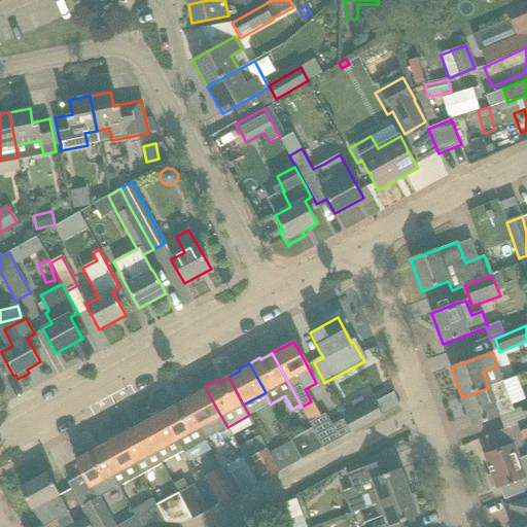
[(472,426),(514,411),(503,382),(488,387),(488,388),(462,397),(472,426)]
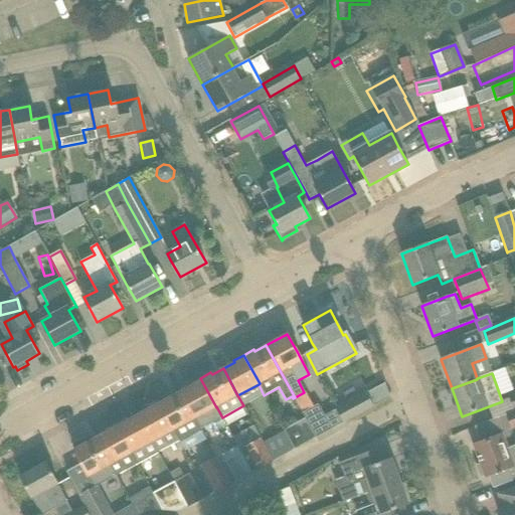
[(192,385),(180,391),(195,418),(216,407),(200,378),(191,383),(192,385)]
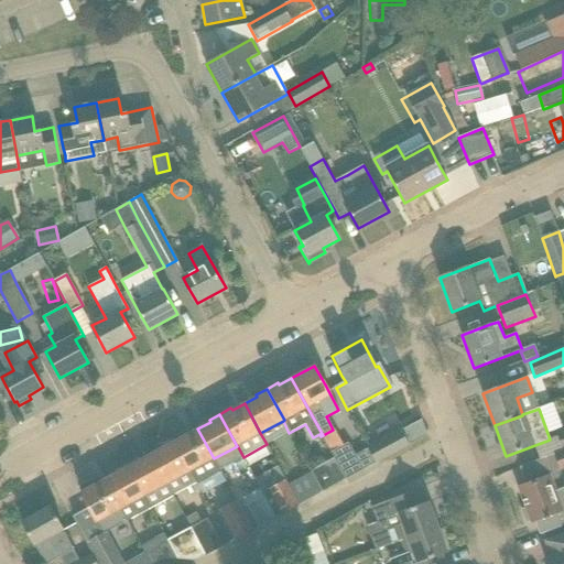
[(184,433),(173,440),(197,483),(204,479),(219,470),(214,458),(197,429),(185,435),(184,433)]
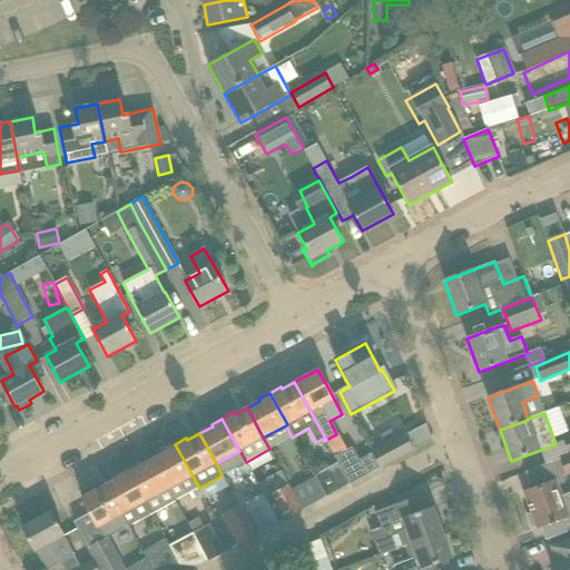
[(405,435),(372,453),(380,468),(413,450),(405,435)]
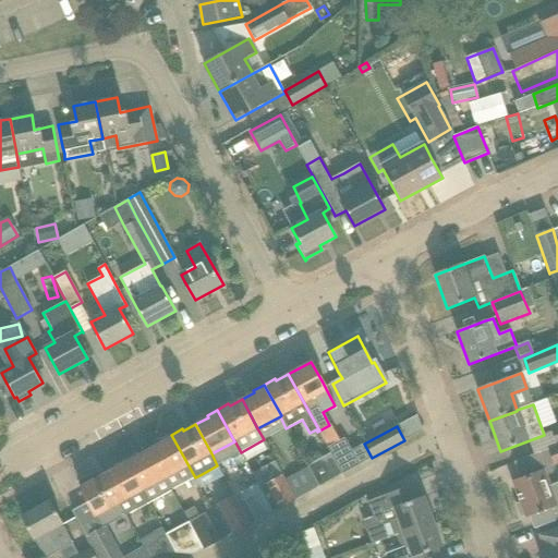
[(149,450),(171,490),(195,477),(171,435),(160,440),(161,443),(149,450)]
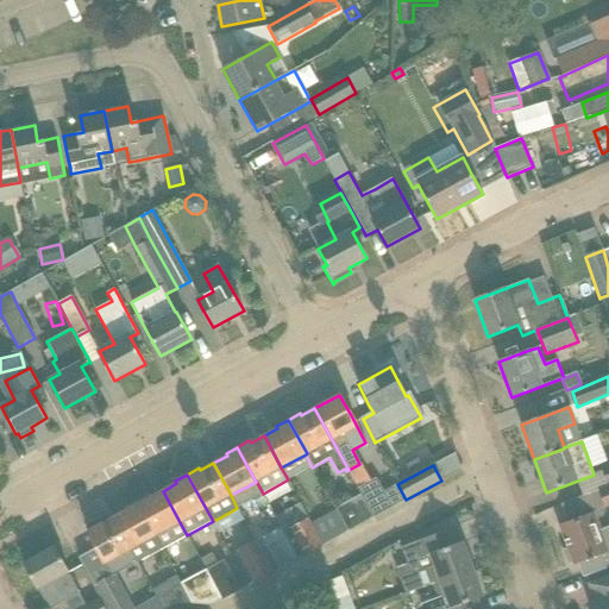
[(356,489),(359,495),(372,519),(393,507),(376,478),(356,489)]
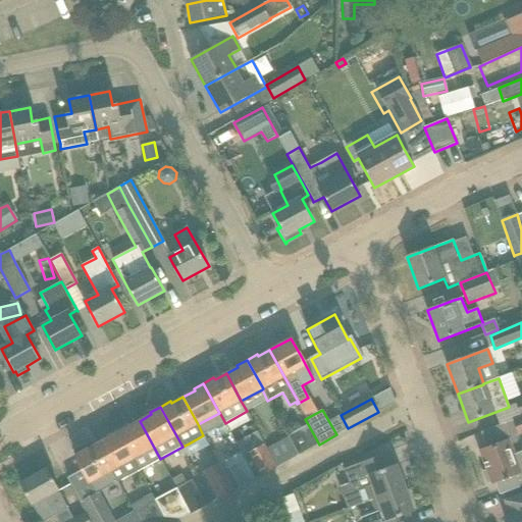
[(521,416),(513,420),(518,435),(521,433),(521,416)]
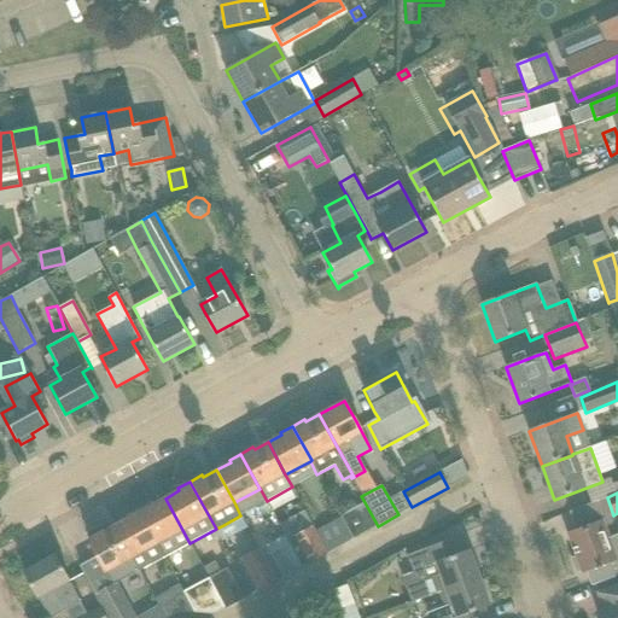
[(190,543),(165,499),(152,505),(151,502),(139,509),(164,557),(190,543)]
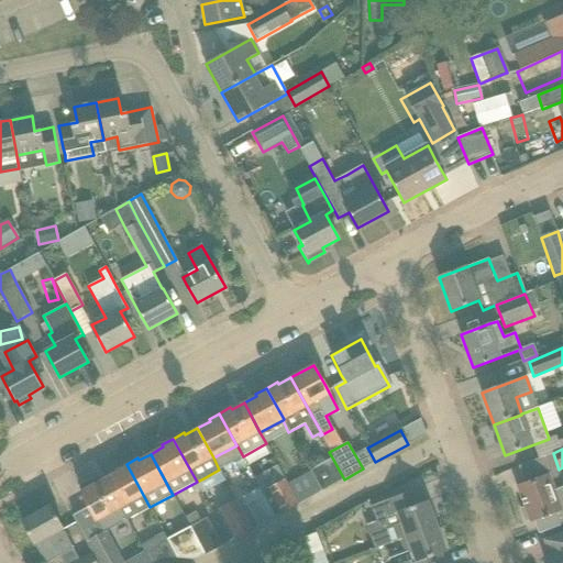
[(344,479),(332,457),(310,470),(321,492),(344,479)]
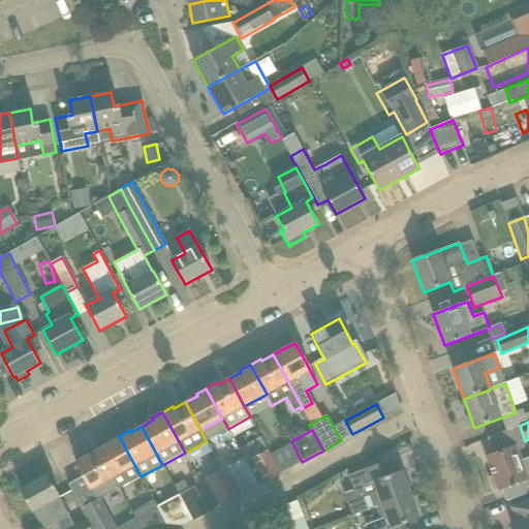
[(110,443),(98,450),(119,489),(141,476),(119,436),(109,441),(110,443)]
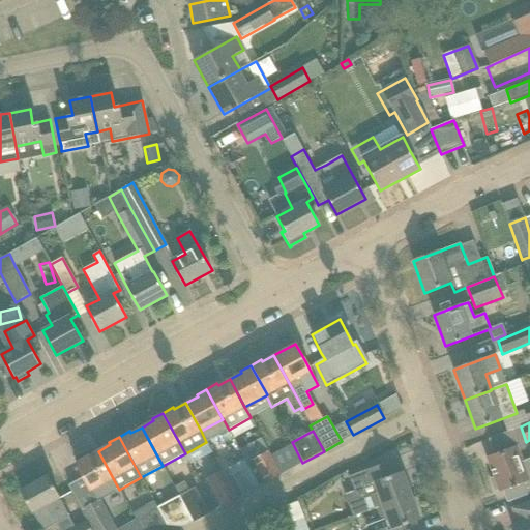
[(261,438),(239,450),(244,460),(249,469),(259,487),(265,483),(282,474),(271,457),(261,438)]
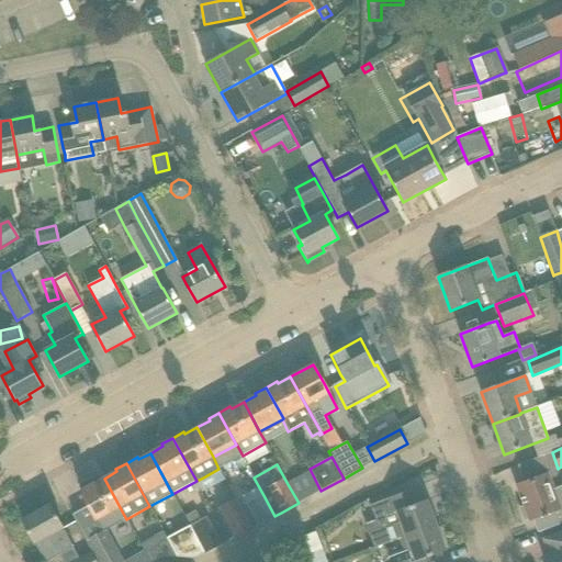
[(561,489),(554,492),(548,473),(516,485),(524,507),(520,508),(525,519),(528,518),(529,521),(534,520),(538,532),(561,524),(561,489)]
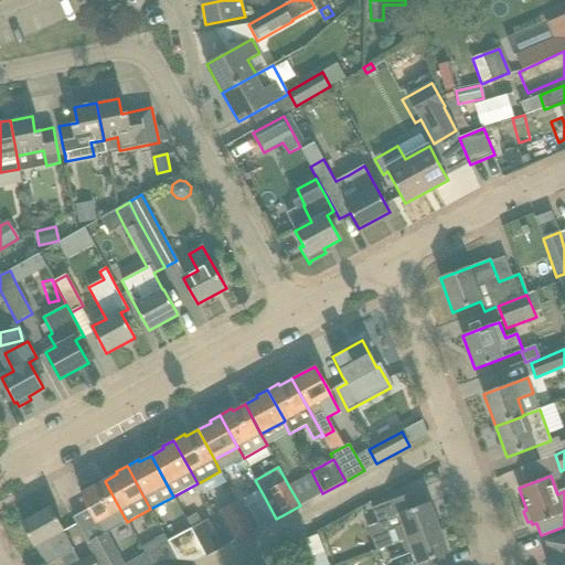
[(105,481),(93,487),(91,482),(77,489),(96,523),(105,519),(112,531),(127,522),(105,481)]
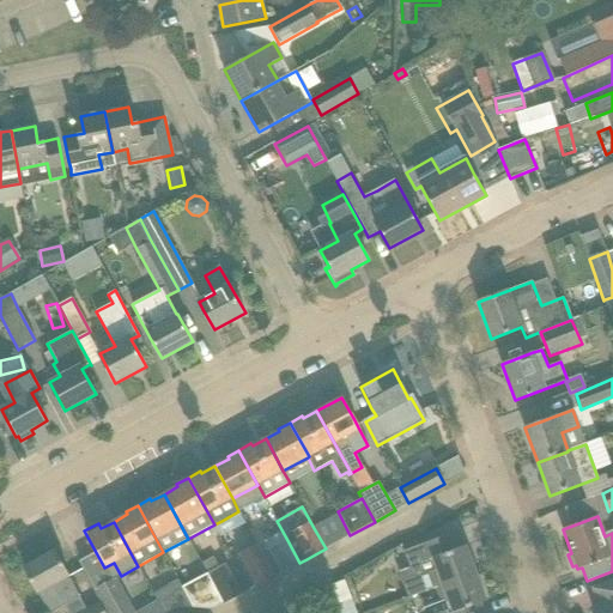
[(273,536),(263,541),(269,552),(281,574),(299,563),(289,542),(283,532),(273,536)]
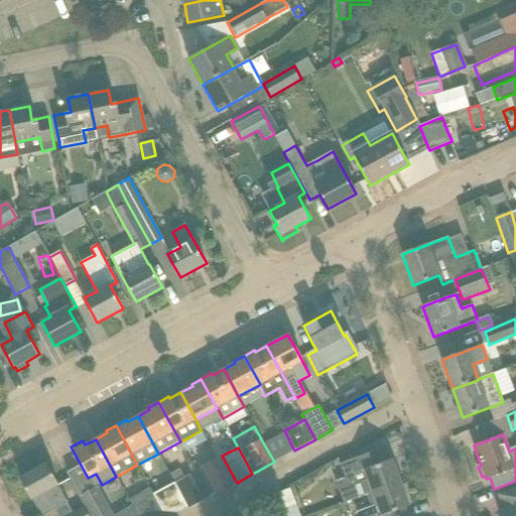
[(362,482),(367,495),(401,482),(392,459),(386,461),(382,448),(354,459),(340,464),(349,488),(362,482)]
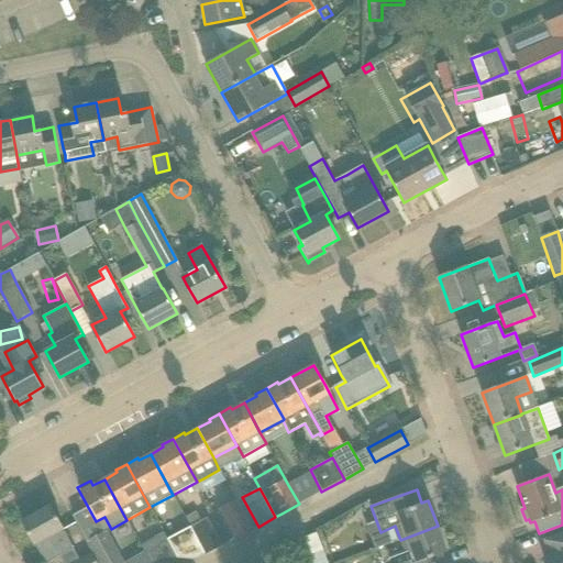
[(219,508),(235,539),(253,529),(236,499),(219,508)]
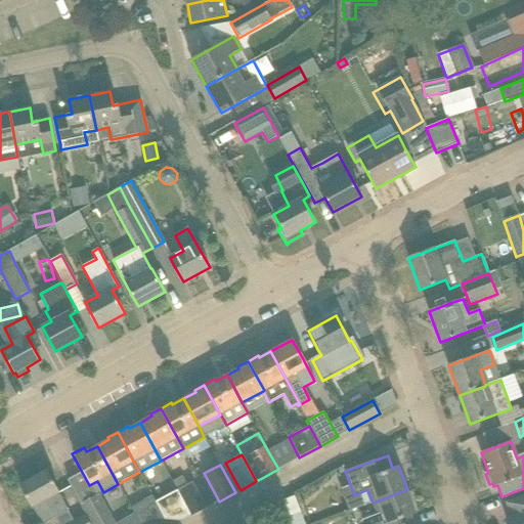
[(41,523),(43,523),(55,518),(58,523),(89,523),(84,515),(74,521),(56,488),(47,471),(20,485),(41,523)]
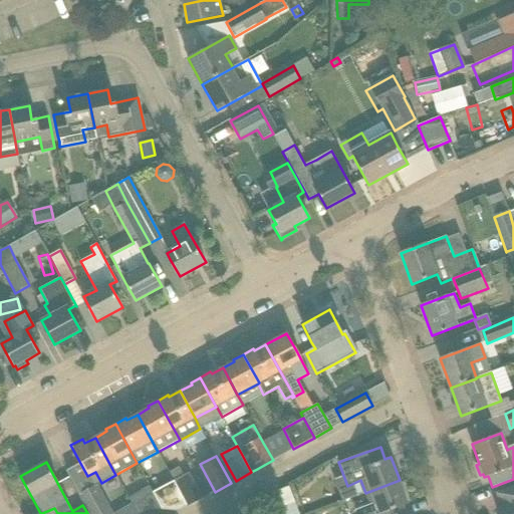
[(189,473),(174,481),(187,506),(187,507),(203,498),(189,473)]
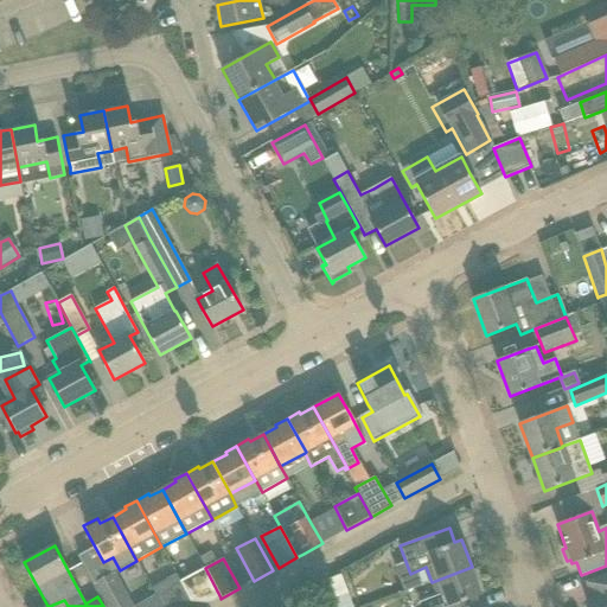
[(420,602),(421,606),(478,606),(475,596),(481,594),(472,567),(432,582),(436,596),(420,602)]
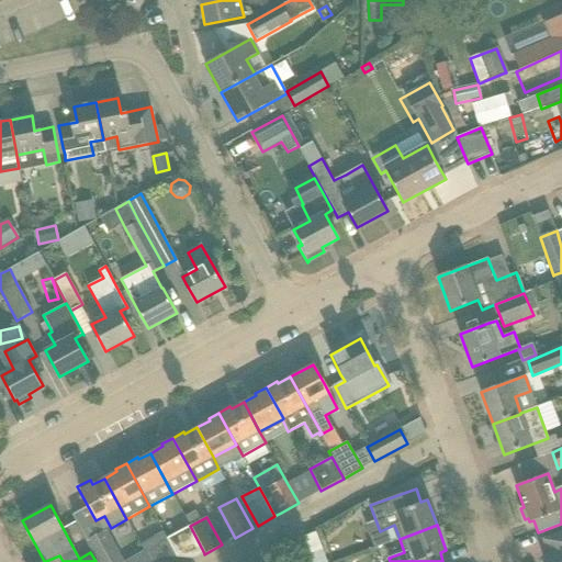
[(190,526),(167,539),(177,557),(193,559),(204,553),(190,526)]
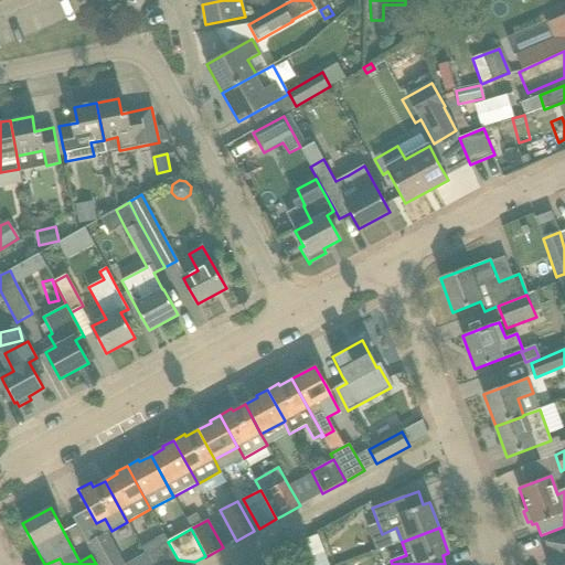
[(103,535),(87,543),(98,564),(125,564),(108,533),(103,535)]
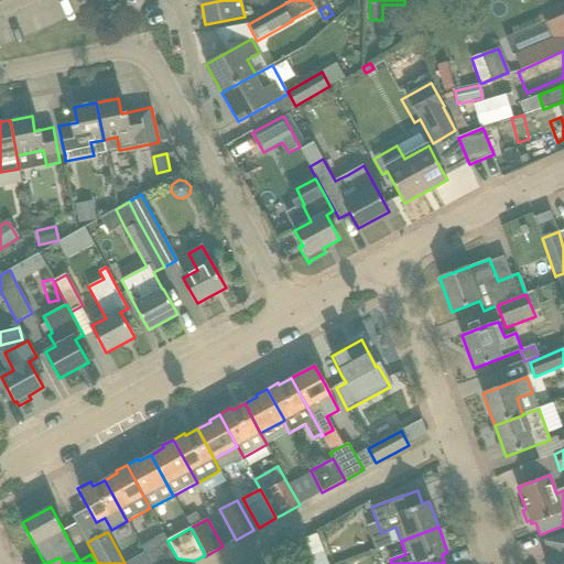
[(317,534),(302,541),(307,557),(324,551),(317,534)]
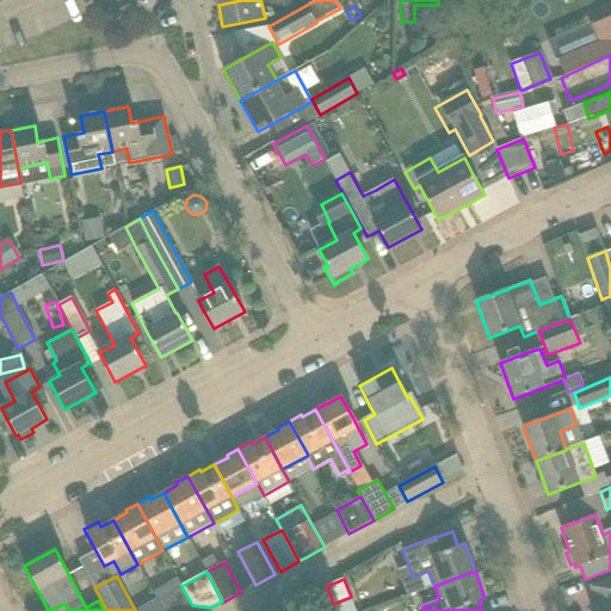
[(598,604),(590,606),(591,610),(610,610),(610,579),(592,587),(598,604)]
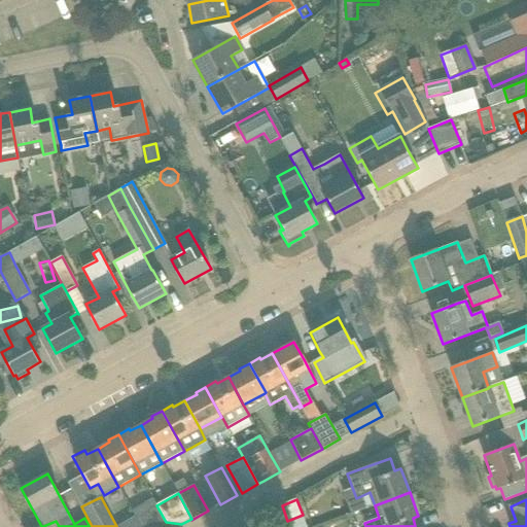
[(166,522),(156,505),(135,517),(141,526),(142,526),(153,521),(166,522)]
